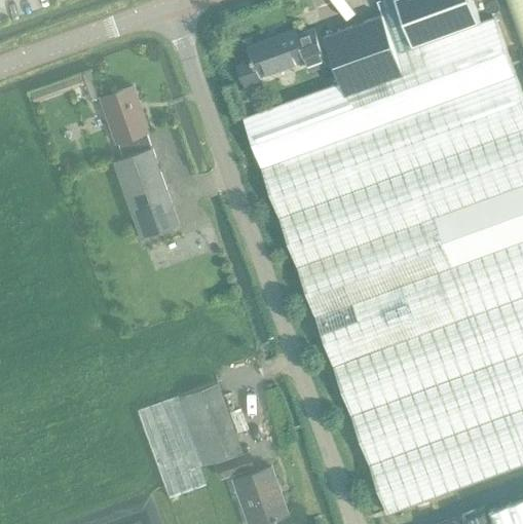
[(522,103),(492,19),(480,23),(471,0),(395,0),(397,3),(379,10),(381,16),(323,38),(339,83),(241,118),(386,516),(508,471),(522,465),(522,103)]
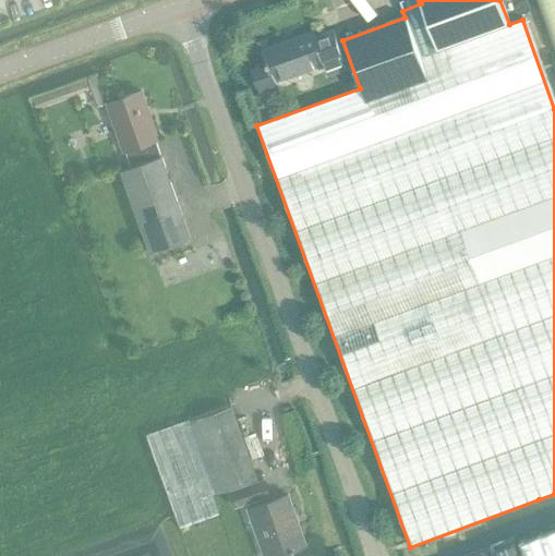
[(347,71),(336,43),(332,32),(313,38),(311,32),(261,50),(266,65),(251,71),(260,95),(261,95),(260,92),(275,86),(274,83),(323,65),(327,77),(347,71)]
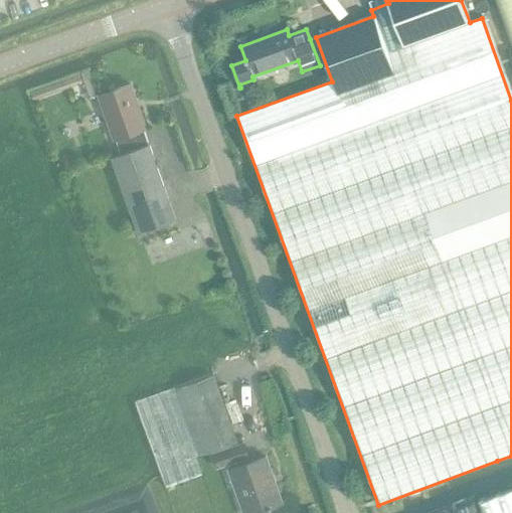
[(87,71),(27,94),(30,103),(66,91),(65,89),(79,83),(87,102),(96,98),(87,71)]
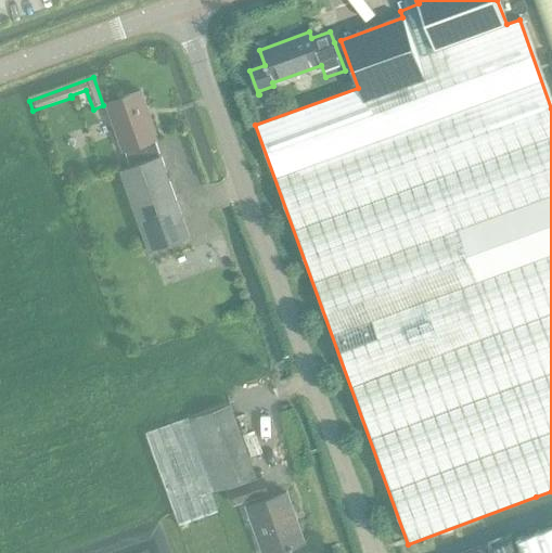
[(154,141),(138,93),(103,106),(126,169),(157,157),(152,141),(154,141)]
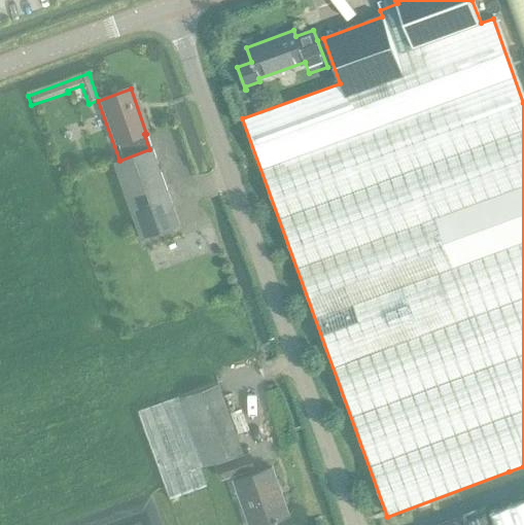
[(119,161),(110,164),(116,179),(138,242),(178,228),(149,149),(119,161)]
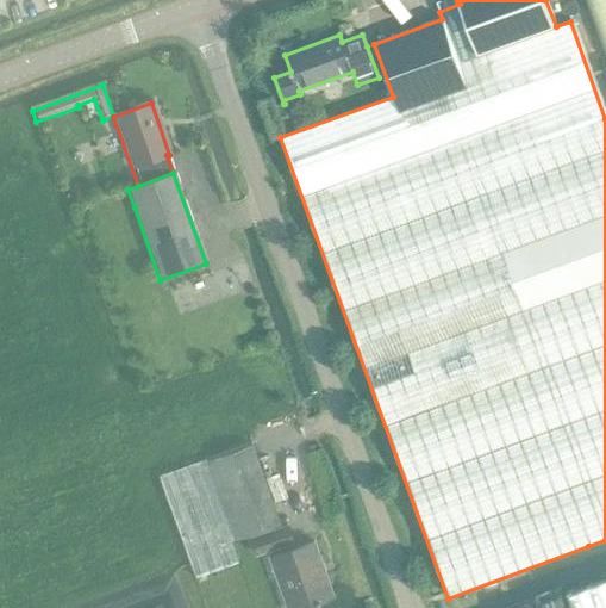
[(250,446),(200,464),(157,479),(193,581),(237,564),(230,545),(280,527),(250,446)]
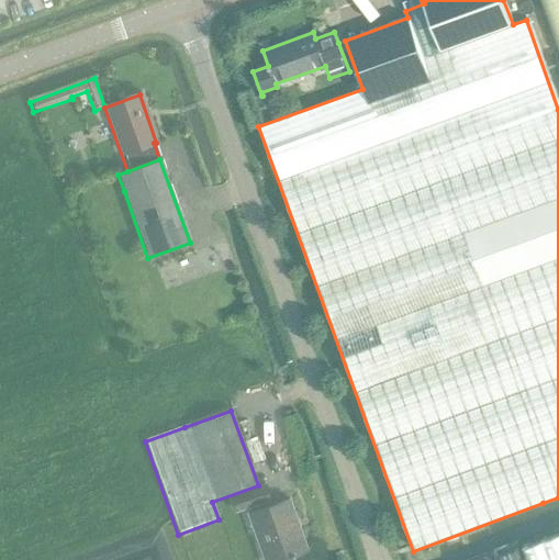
[(263,488),(231,499),(236,513),(268,502),(263,488)]
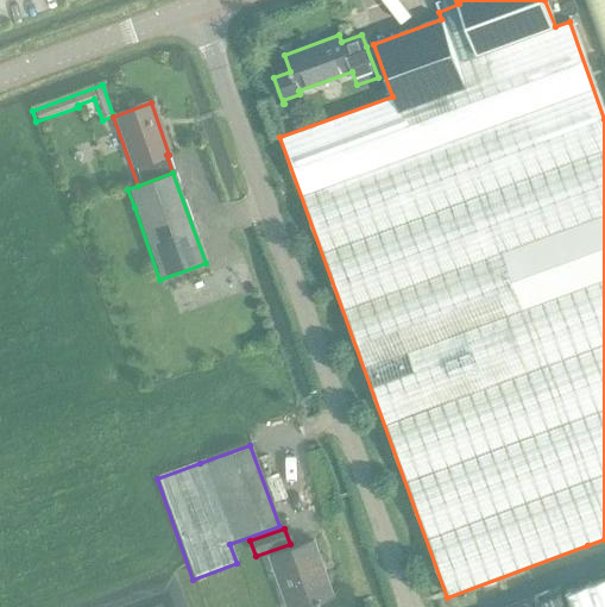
[(312,543),(268,558),(284,606),(309,606),(332,599),(312,543)]
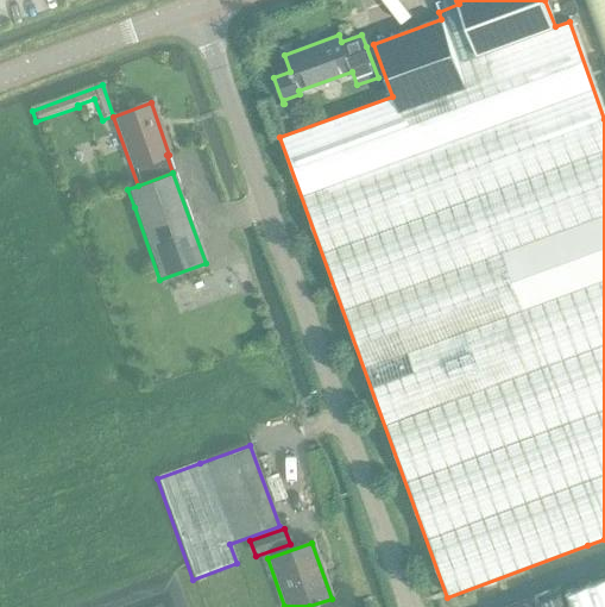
[(604,606),(604,577),(568,592),(572,606),(562,606),(558,592),(514,606),(604,606)]
